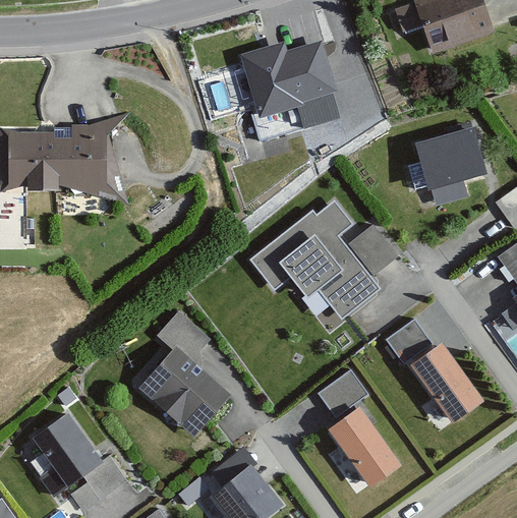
[(493,34),(480,0),(411,0),(412,4),(394,10),(402,34),(419,27),(428,55),(493,34)]
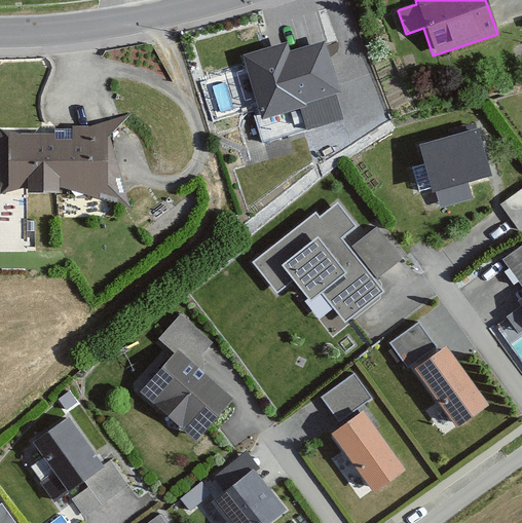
[(337,91),(322,40),(288,49),(285,41),(241,54),(259,113),(255,115),(262,142),(340,119),(332,92),(337,91)]
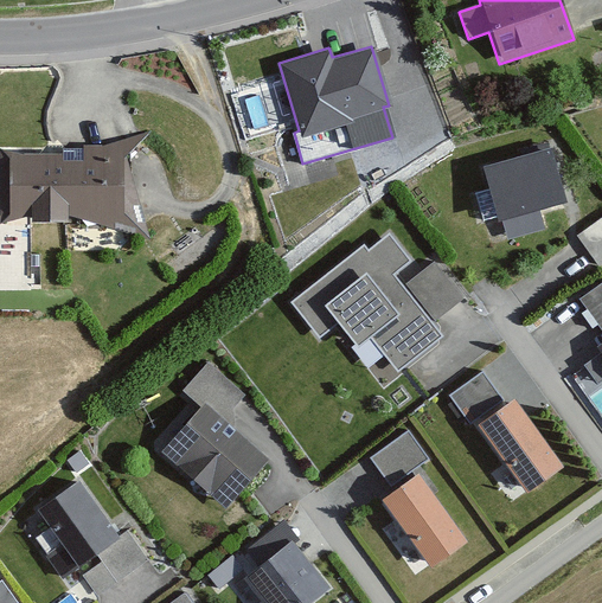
[(2,219),(90,218),(121,220),(149,235),(130,171),(130,141),(83,142),(83,148),(63,148),(63,153),(2,153),(2,219)]
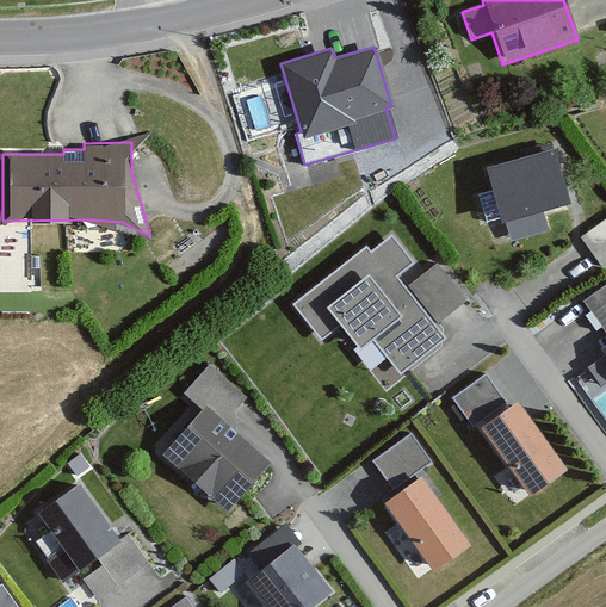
[(567,205),(551,150),(484,168),(504,241),(549,229),(544,211),(567,205)]
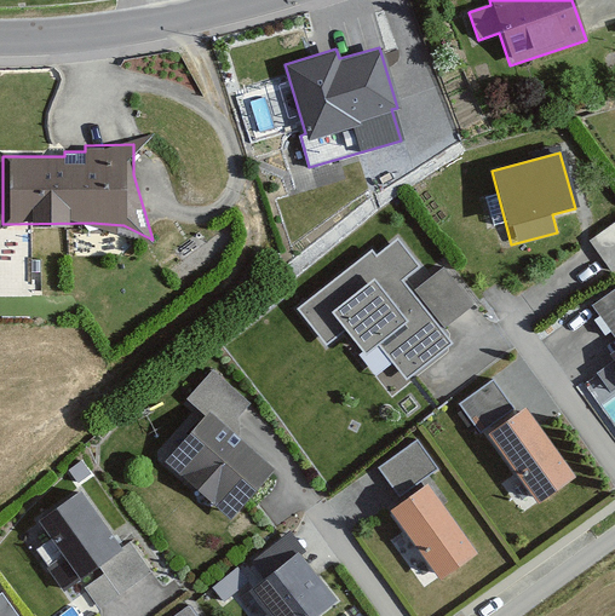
[(614,222),(591,239),(614,270),(614,222)]
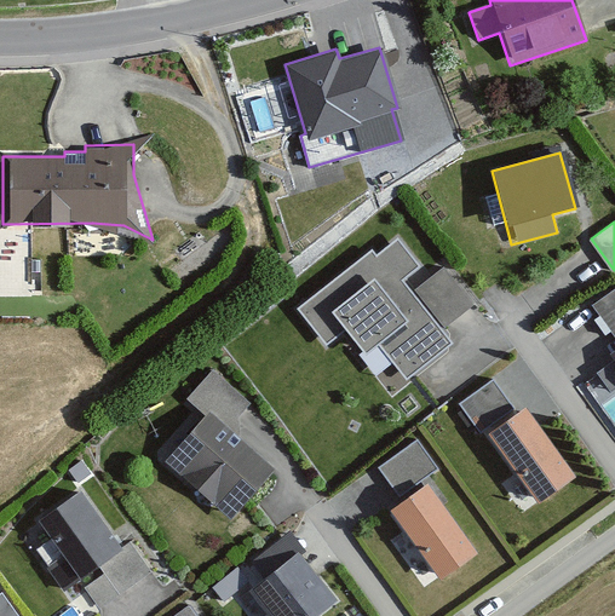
[(419,266),(398,241),(378,257),(372,248),(297,308),(329,347),(349,333),(367,356),(379,346),(407,380),(453,344),(402,280),(419,266)]
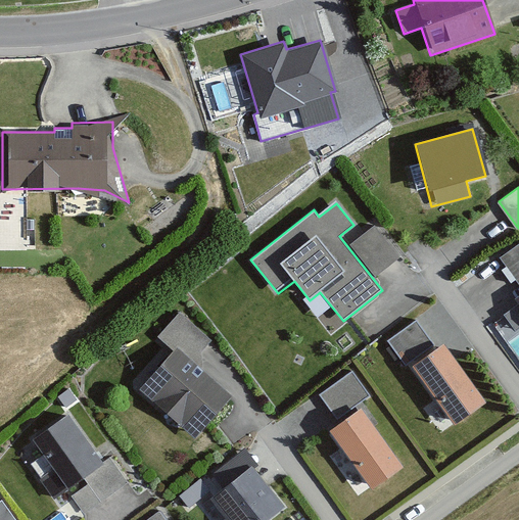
[(402,256),(377,225),(352,243),(376,275),(402,256)]
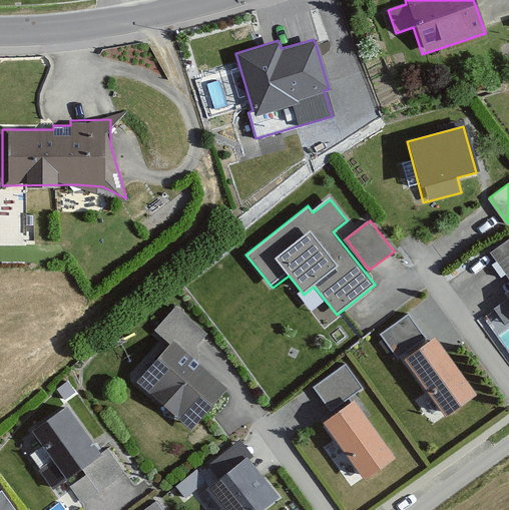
[(508,239),(491,252),(508,278),(508,287),(503,291),(508,298),(508,239)]
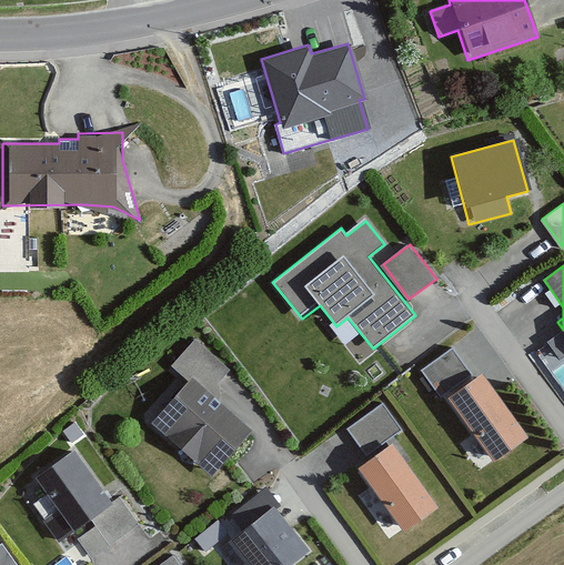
[(151,420),(211,473),(251,430),(210,393),(231,370),(194,338),(171,364),(189,380),(151,420)]
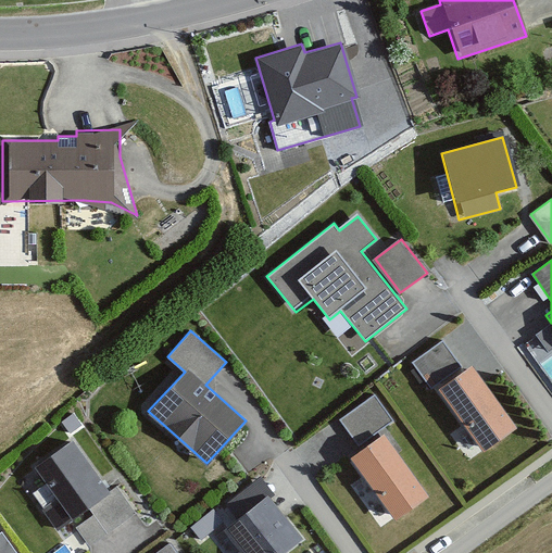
[(515,425),(472,365),(466,368),(446,339),(411,363),(431,392),(437,388),(480,450),(515,425)]
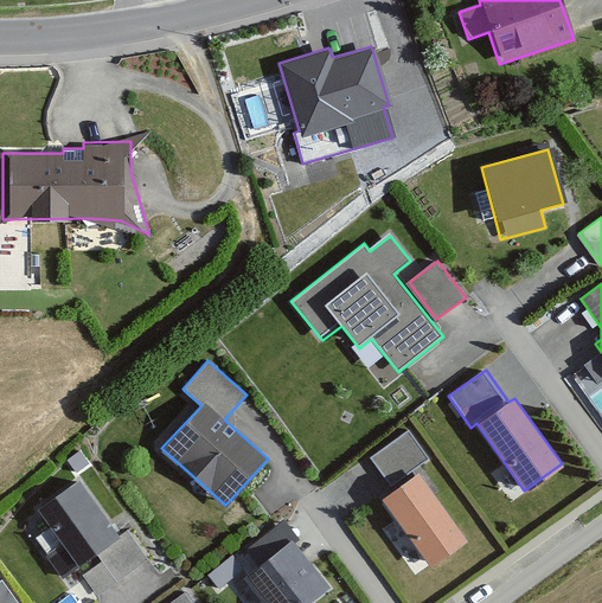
[(370,455),(391,485),(431,457),(410,428),(370,455)]
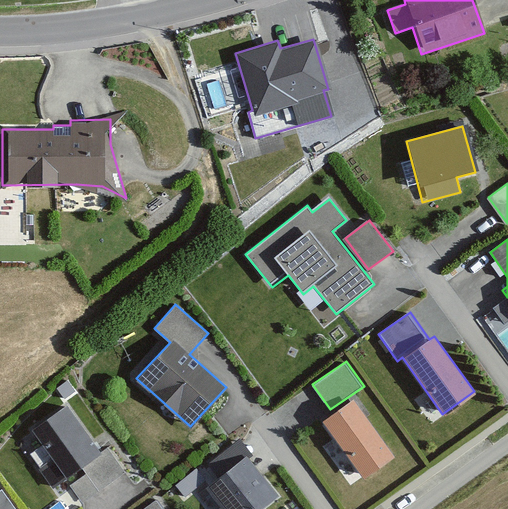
[(58,388),(66,400),(78,392),(70,380),(58,388)]
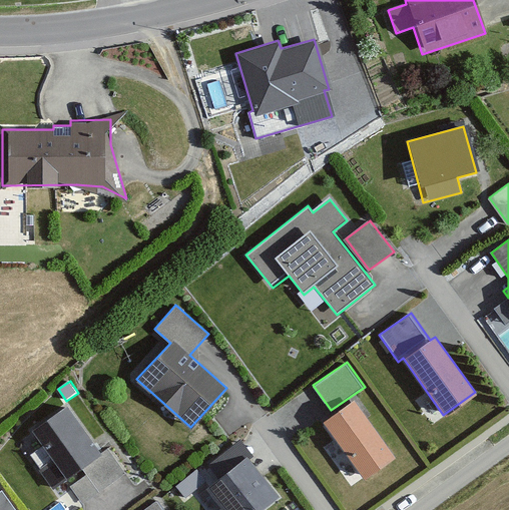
[(395,456),(351,400),(322,423),(366,479),(395,456)]
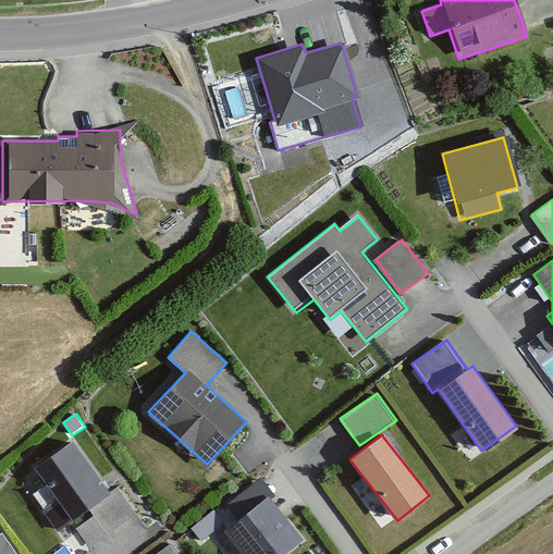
[(107,492),(70,441),(32,467),(44,484),(33,493),(57,528),(107,492)]
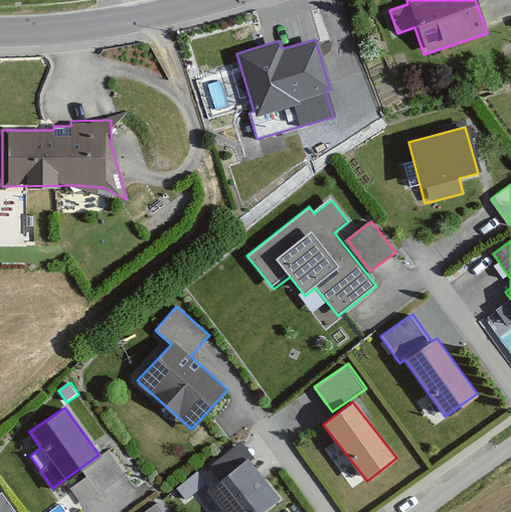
[(128,474),(111,451),(83,471),(101,494),(128,474)]
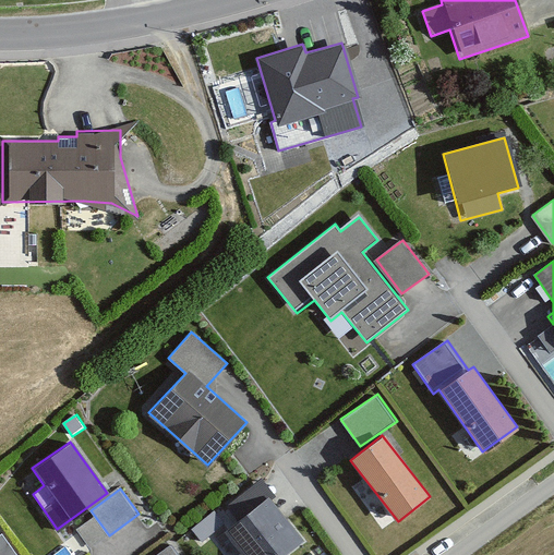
[(279,554),(300,540),(267,496),(221,531),(233,545),(227,551),(230,554),(279,554)]
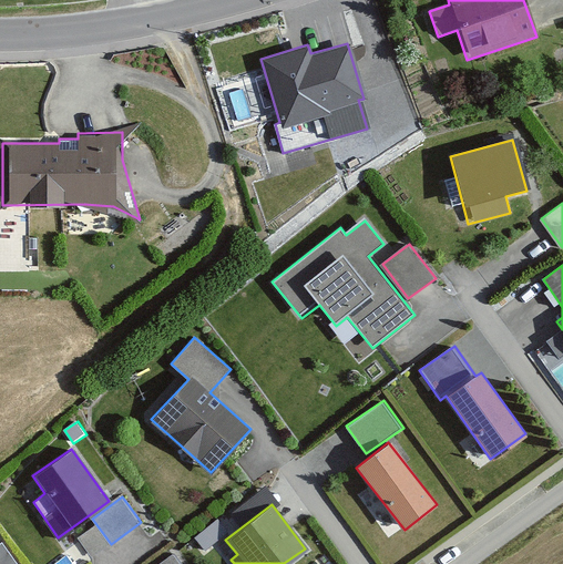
[(0,541),(0,563),(21,563),(3,539),(0,541)]
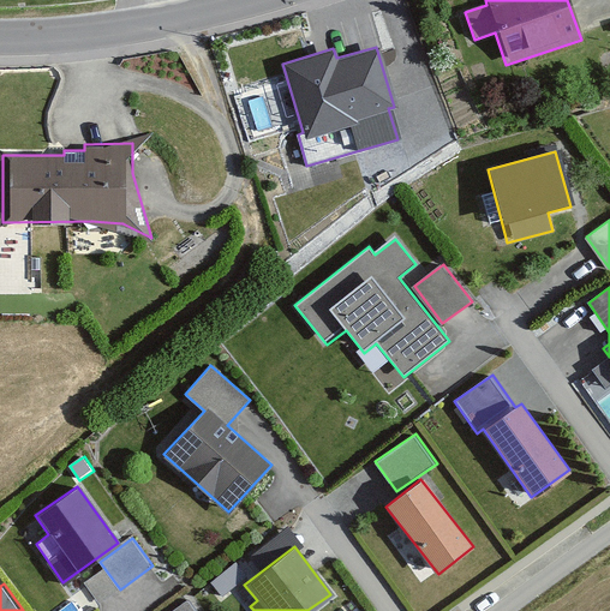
[(195,610),(185,599),(168,610),(195,610)]
